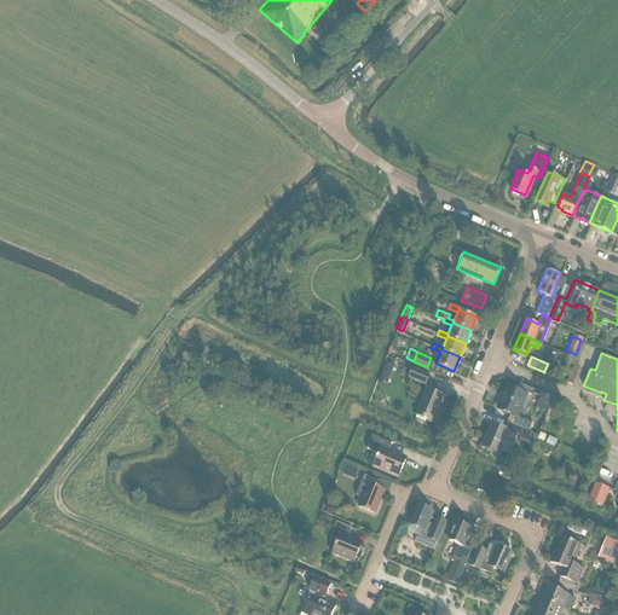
[(379,378),(387,381),(393,364),(386,360),(379,378)]
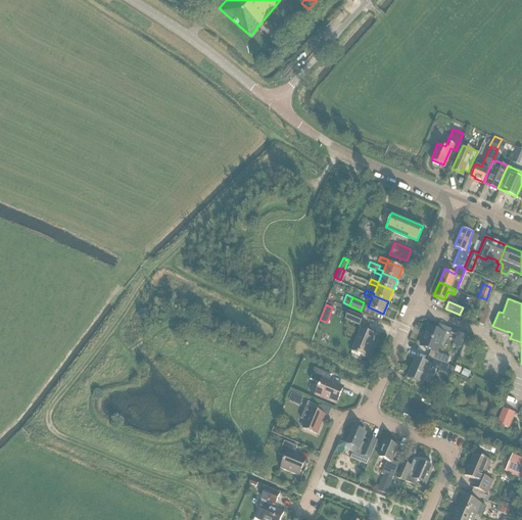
[(460,315),(468,319),(471,311),(463,308),(460,314),(460,315)]
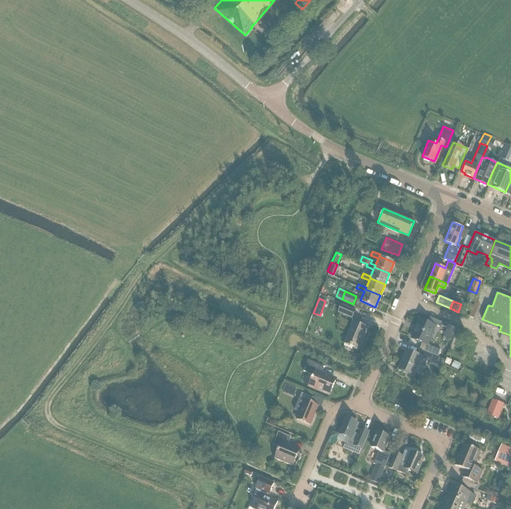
[(352,315),(355,309),(340,303),(337,309),(352,315)]
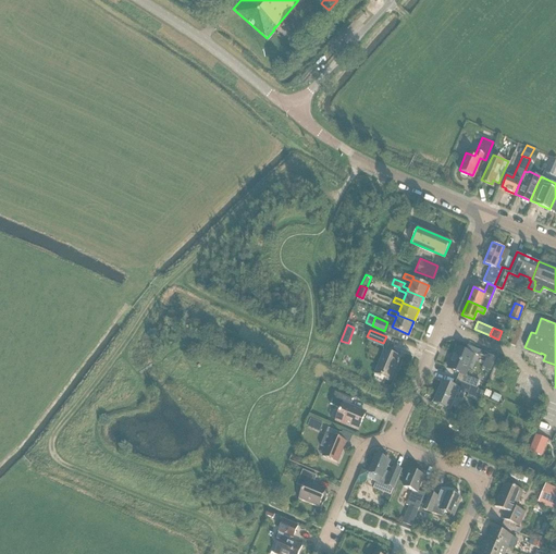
[(472,354),(456,347),(447,367),(458,371),(455,378),(476,386),(476,385),(481,388),(484,382),(479,379),(464,372),(472,354)]
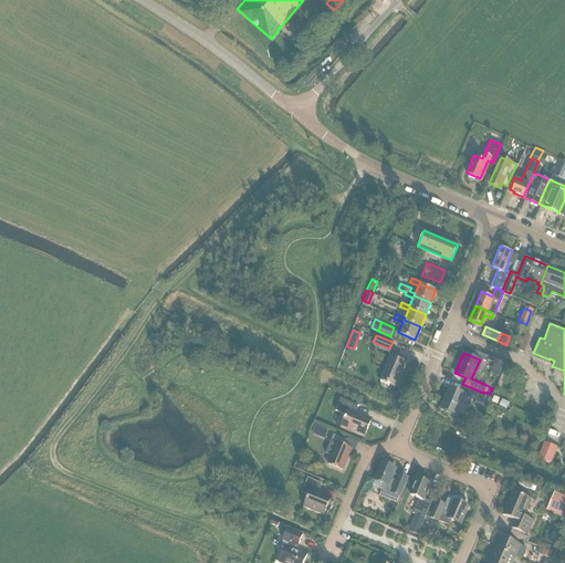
[(405,362),(389,355),(379,377),(396,384),(405,362)]
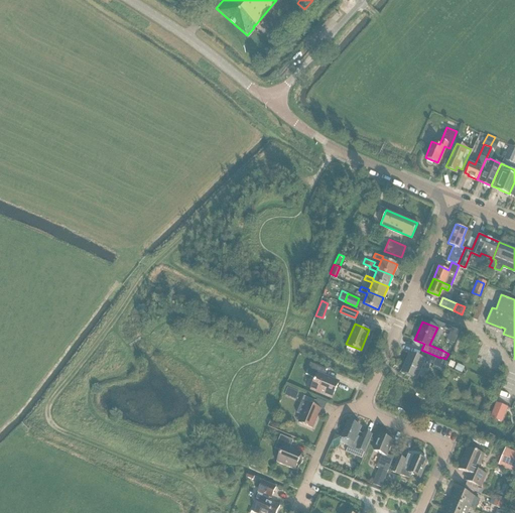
[(424,359),(433,363),(431,365),(443,370),(447,361),(421,350),(419,356),(408,351),(400,371),(416,378),(422,365),(424,359)]
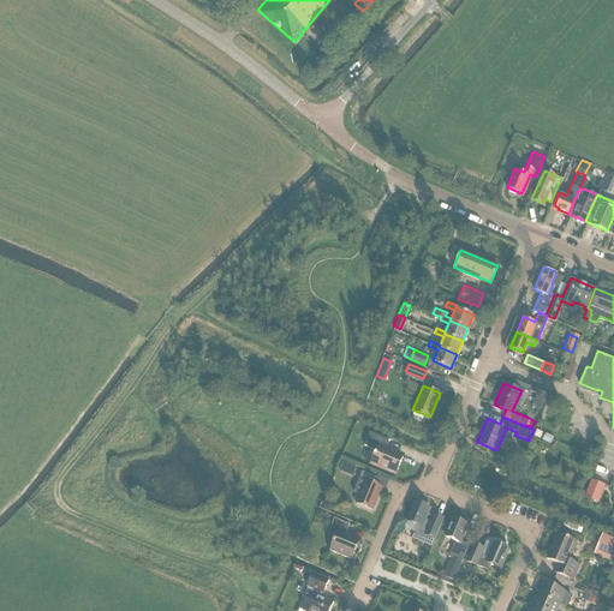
[(506,427),(504,435),(511,437),(513,431),(506,427)]
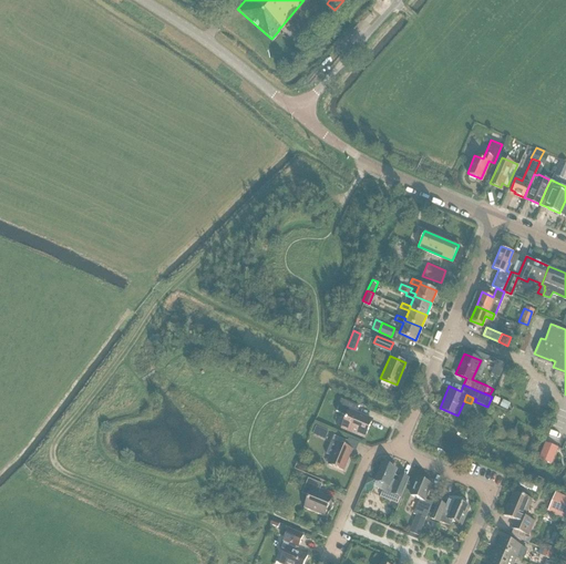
[(335,409),(346,414),(341,426),(363,436),(371,419),(354,412),(358,404),(340,397),(335,409)]
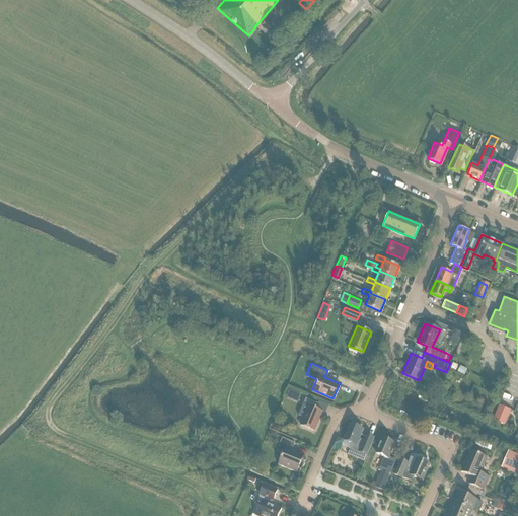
[(285,395),(297,399),(299,392),(288,388),(285,395)]
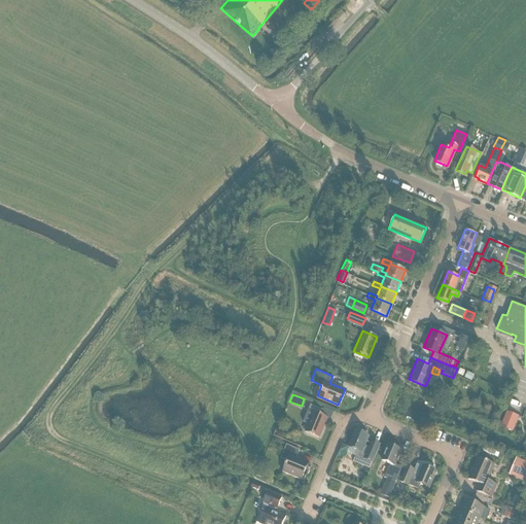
[(313,411),(305,429),(318,435),(326,416),(319,413),(322,408),(309,403),(307,409),(313,411)]
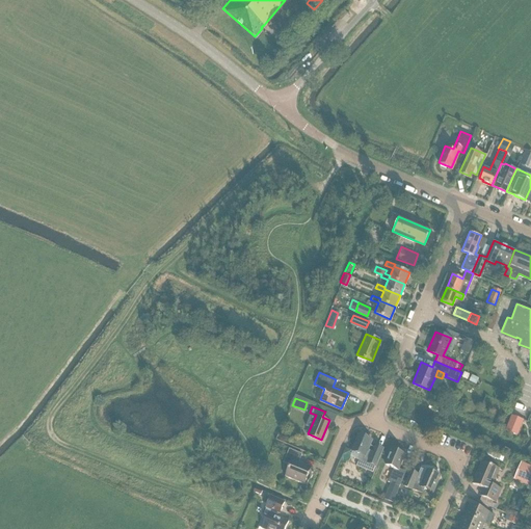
[(510,414),(505,429),(512,432),(519,416),(510,414)]
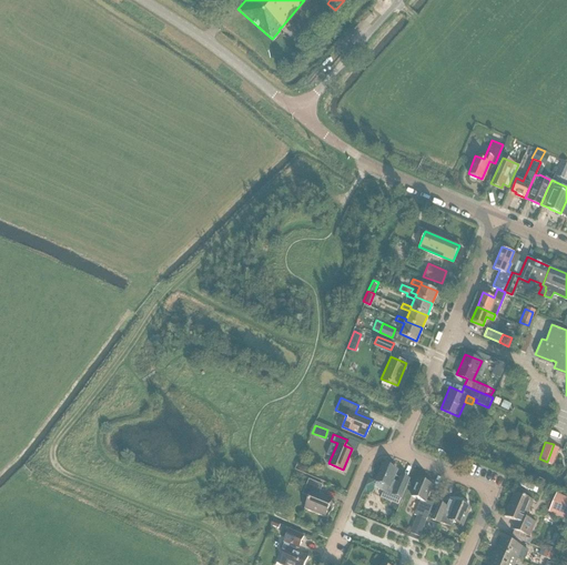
[(382,488),(400,496),(408,476),(401,474),(397,481),(392,478),(396,467),(383,462),(375,480),(384,484),(382,488)]
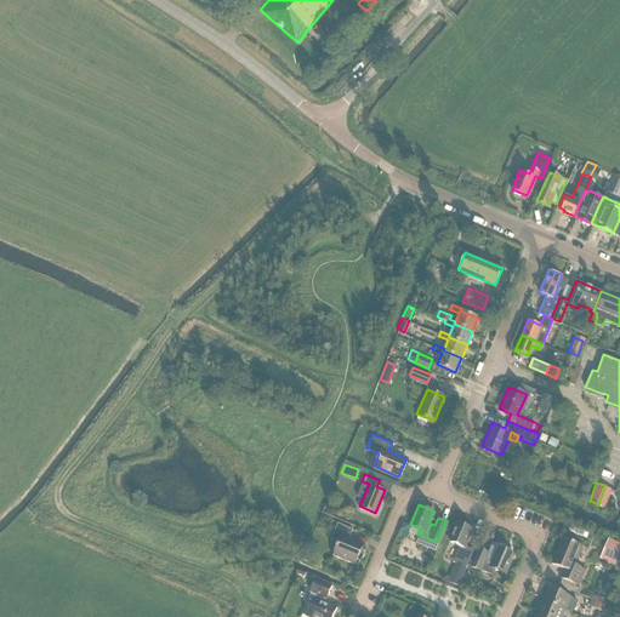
[(330,537),(337,541),(333,554),(354,563),(363,542),(348,536),(352,527),(336,521),(330,537)]
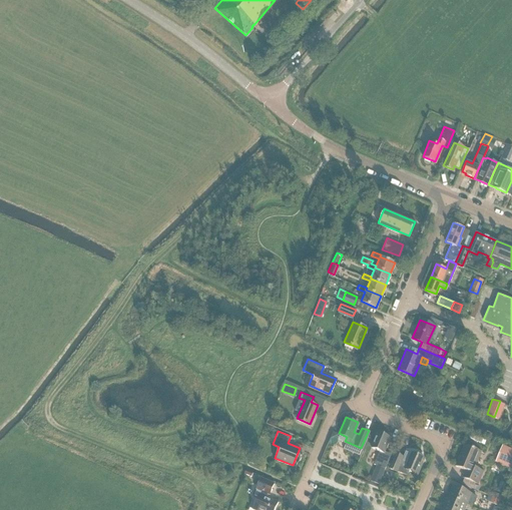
[(371,447),(379,450),(373,463),(378,465),(375,471),(382,474),(384,468),(391,453),(383,450),(389,436),(378,431),(371,447)]
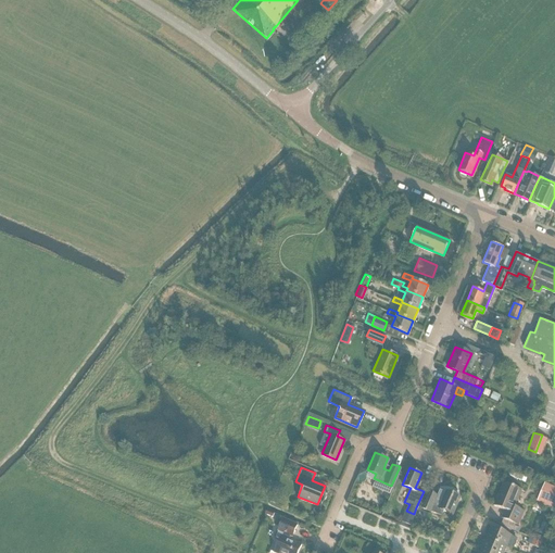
[(507,473),(525,479),(526,475),(509,468),(507,473)]
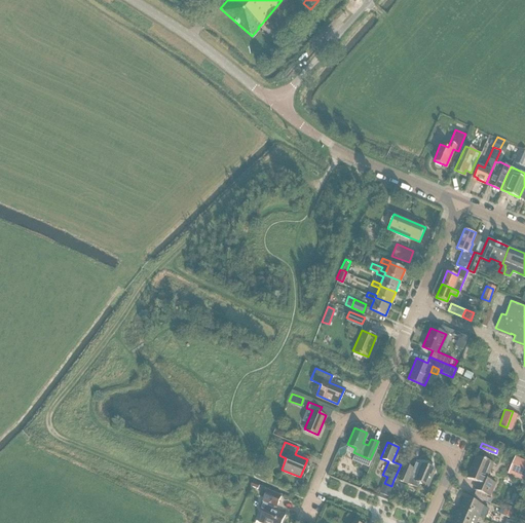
[(466,476),(478,481),(474,488),(476,489),(473,494),(490,501),(491,498),(486,496),(487,494),(489,495),(495,482),(485,478),(491,461),(476,454),(466,476)]
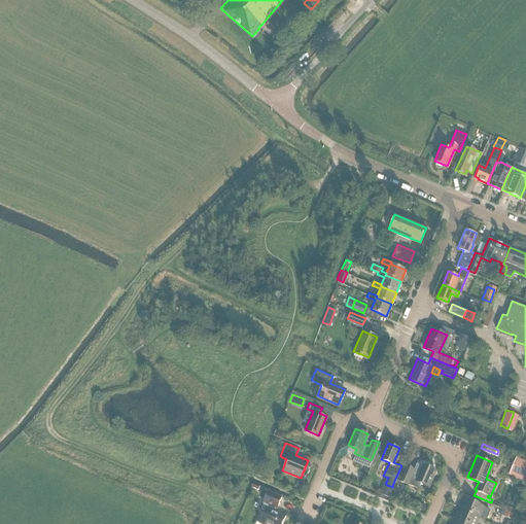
[(525,464),(514,460),(510,470),(525,478),(525,464)]
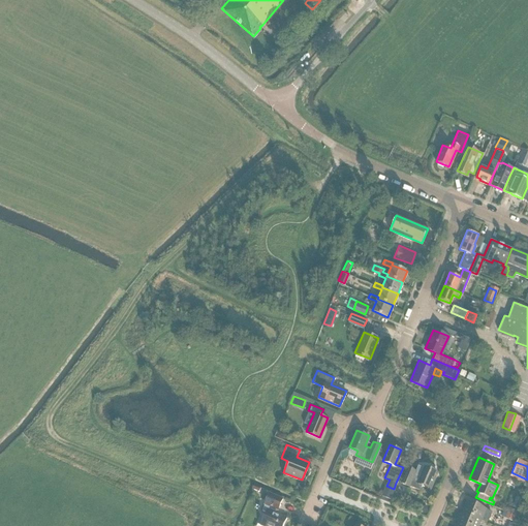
[(420,490),(422,485),(429,488),(436,471),(425,466),(424,467),(420,465),(416,466),(415,469),(408,466),(401,482),(420,490)]
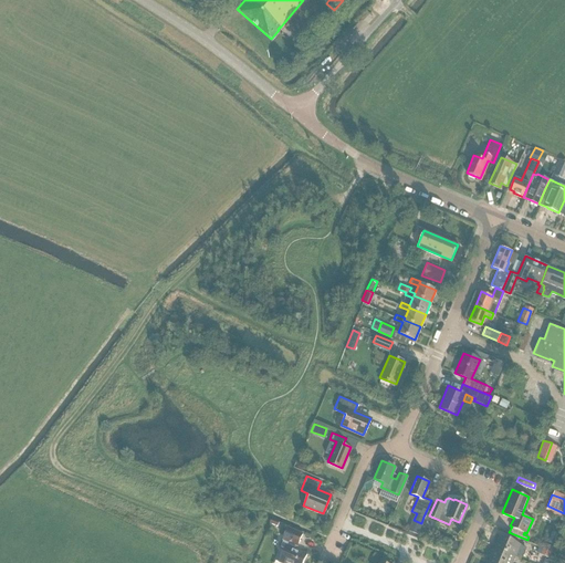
[(419,527),(410,523),(408,529),(417,533),(419,527)]
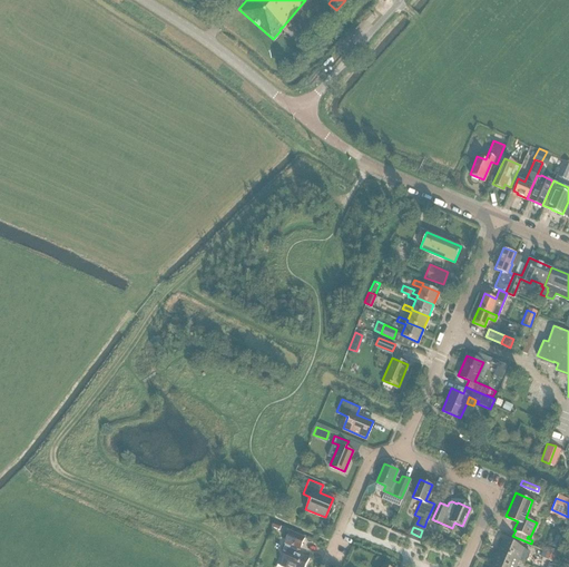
[(286,566),(303,566),(308,556),(295,551),(296,548),(298,548),(304,536),(290,530),(284,543),(282,549),(286,550),(282,563),(287,565),(286,566)]
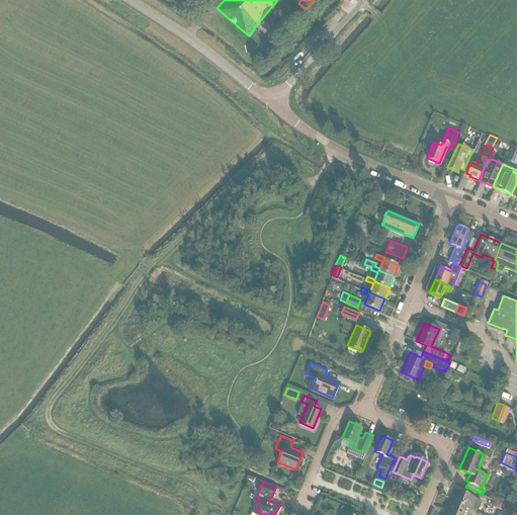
[(470,507),(477,509),(481,500),(475,497),(456,489),(452,500),(470,508),(470,507)]
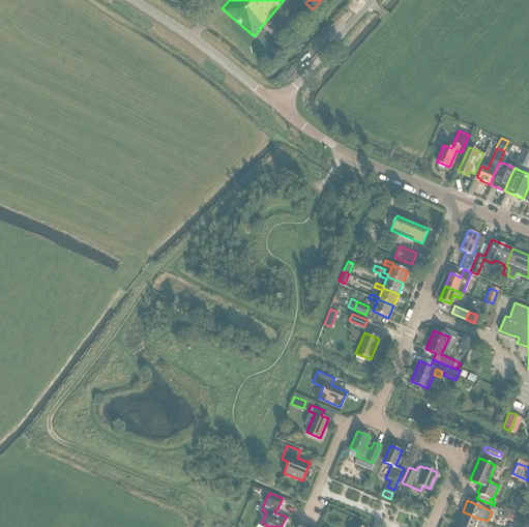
[(342,514),(356,521),(362,507),(347,501),(342,514)]
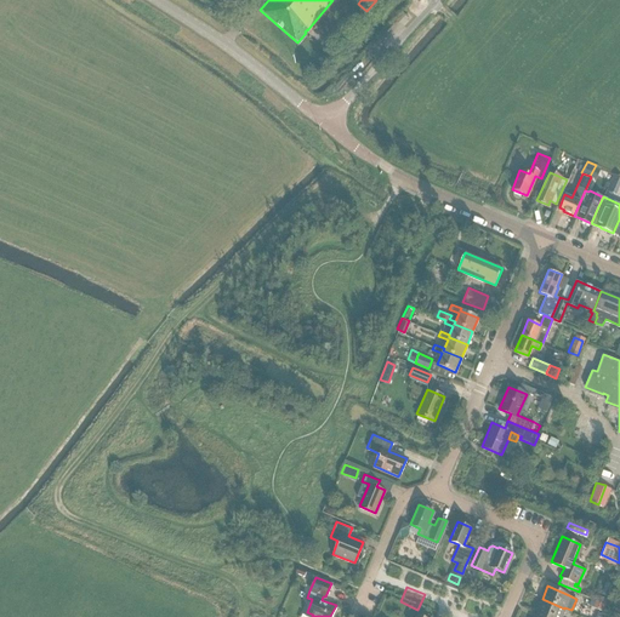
[(595,599),(606,604),(608,598),(597,594),(595,599)]
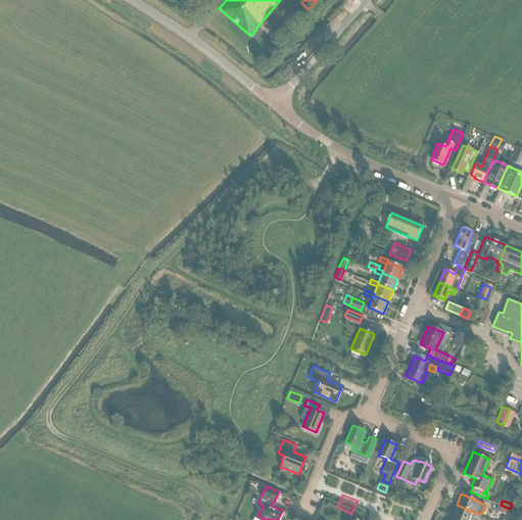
[(457,505),(452,515),(463,519),(471,519),(475,513),(457,505)]
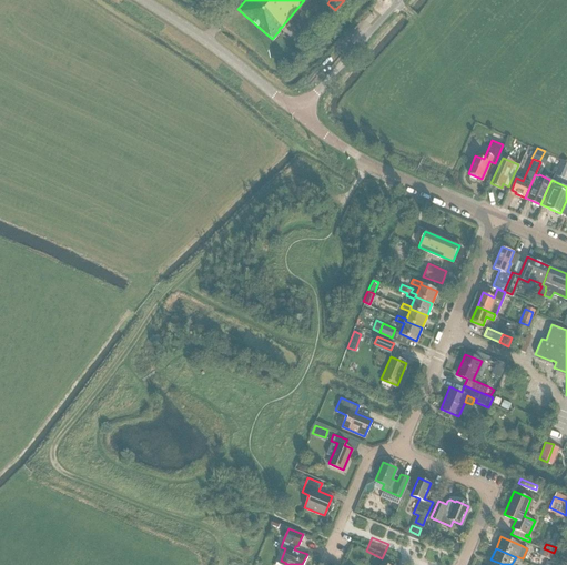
[(544,550),(542,555),(550,558),(554,553),(544,550)]
